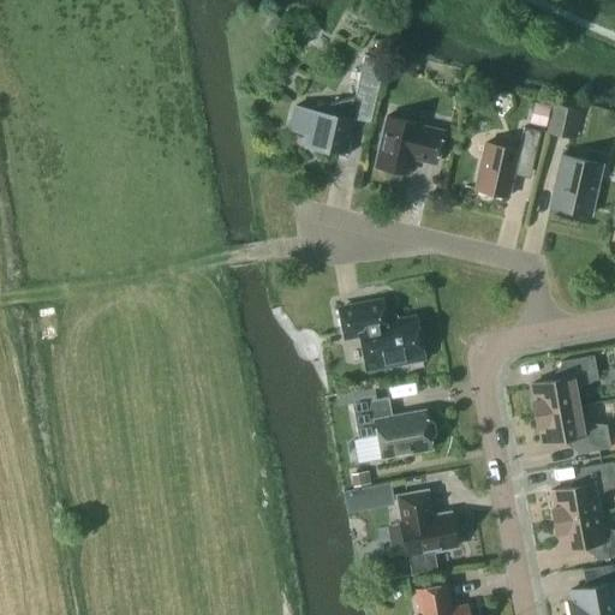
[(366,54),(358,87),(375,90),(382,58),(366,54)]
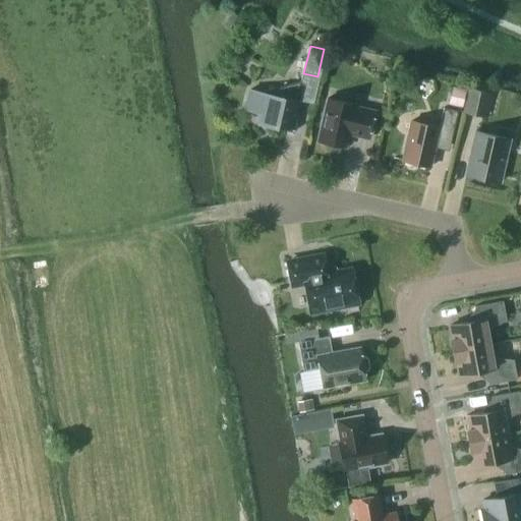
[(294,131),(294,129),(292,129),(301,92),(299,82),(266,91),(265,94),(250,91),(245,110),(259,113),(257,123),(294,131)]
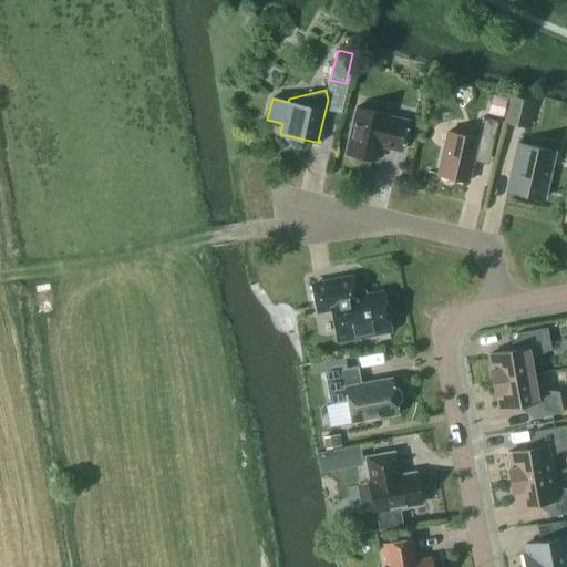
[(503,117),(507,99),(491,94),(487,114),(503,117)]
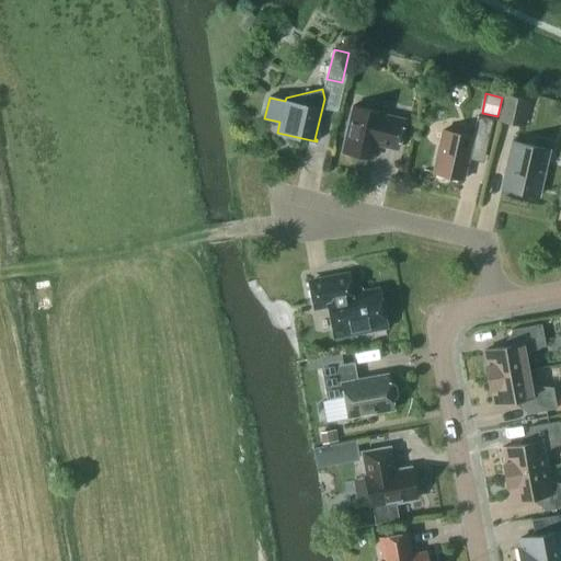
[(497,121),(523,126),(528,100),(503,94),(502,98),(497,116),(497,121)]
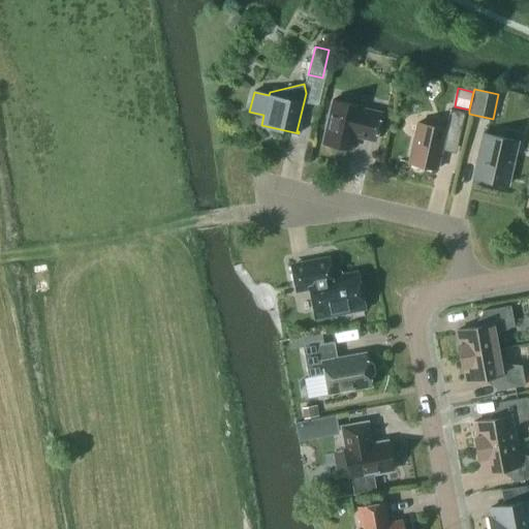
[(374,141),(380,113),(360,109),(361,106),(332,100),(321,143),(350,149),(353,135),(374,141)]
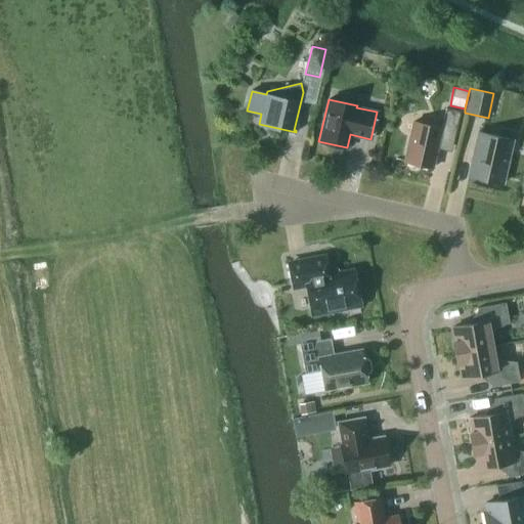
[(412,122),(403,161),(433,168),(439,140),(452,143),(460,112),(445,108),(441,128),(412,122)]
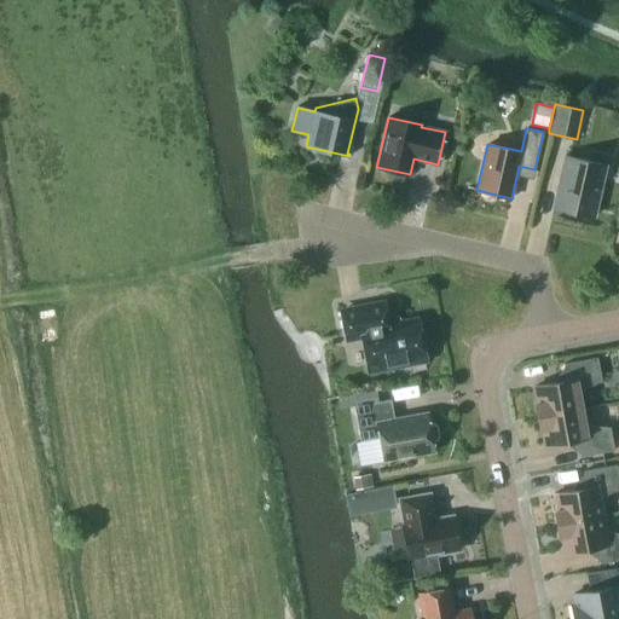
[(560,178),(553,208),(593,217),(600,186),(597,186),(602,165),(568,156),(562,178),(560,178)]
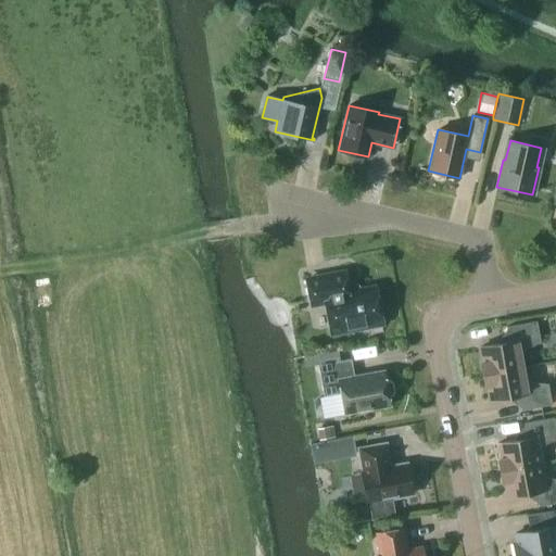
[(346,287),(343,272),(306,279),(312,304),(325,302),(331,333),(381,324),(375,287),(352,291),(346,287)]
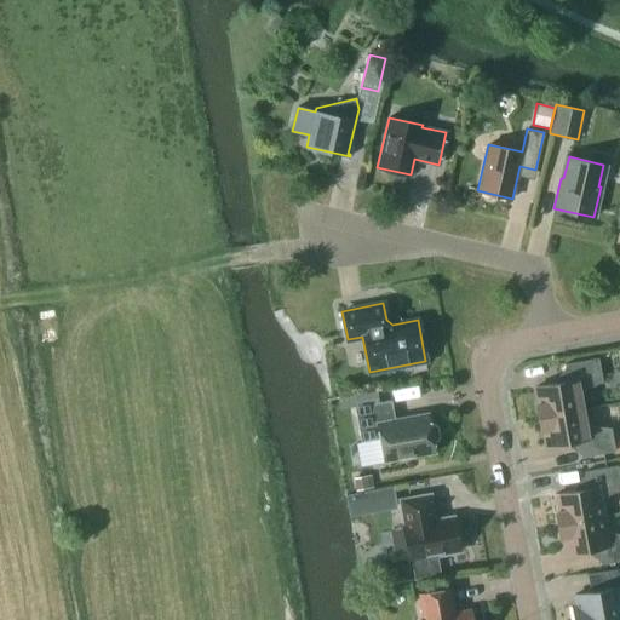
[(535,405),(538,417),(585,408),(581,391),(602,382),(597,359),(564,365),(568,382),(534,388),(537,403),(535,405)]
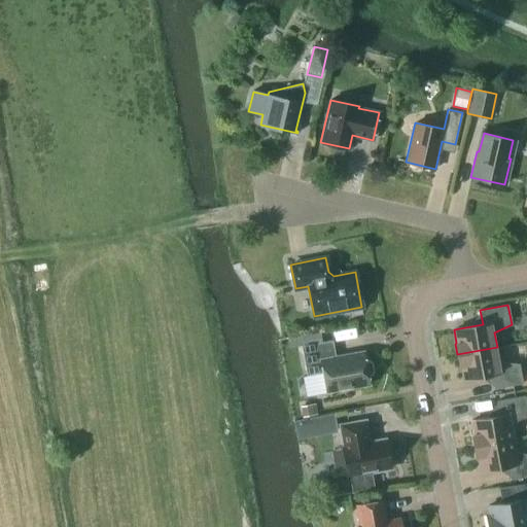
[(288,348),(301,346),(300,336),(287,338),(288,348)]
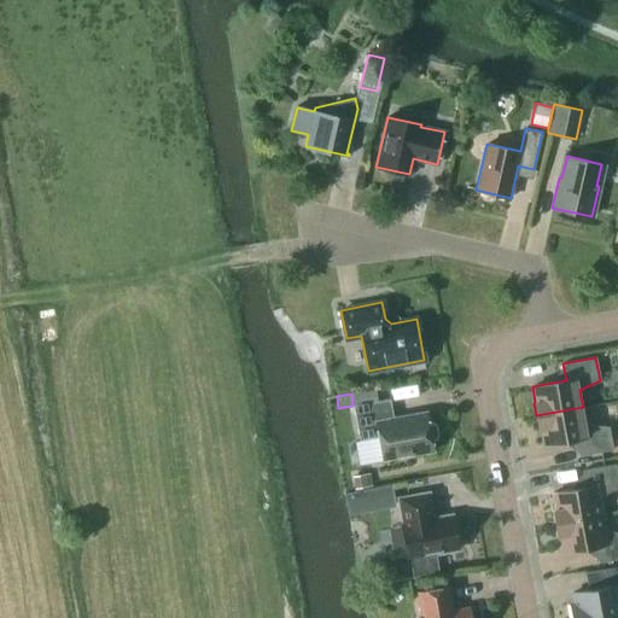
[(429,424),(426,412),(394,418),(390,398),(353,406),(360,441),(378,437),(383,460),(433,450),(431,439),(435,438),(437,435),(435,425),(432,423),(429,424)]
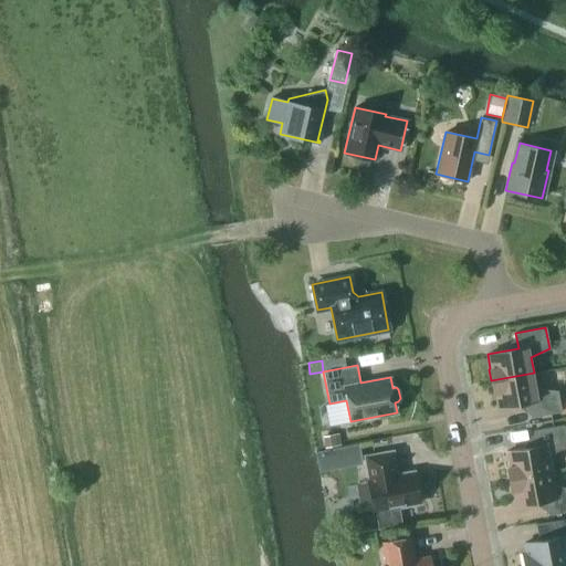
[(534,373),(491,380),(493,392),(494,392),(498,407),(527,401),(531,417),(562,411),(557,390),(536,389),(534,373)]
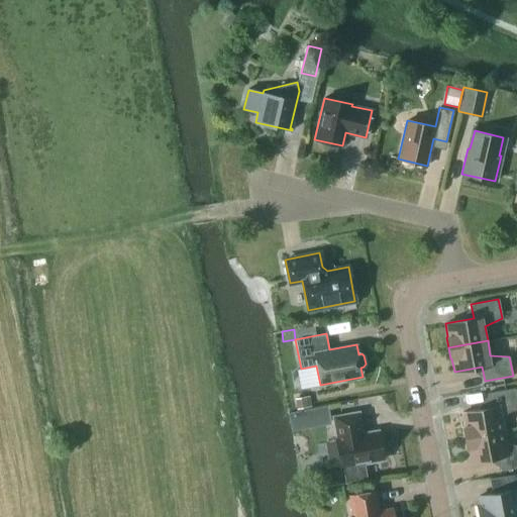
[(462,426),(464,437),(504,430),(501,415),(516,408),(516,401),(515,388),(487,393),(490,407),(461,412),(464,426),(462,426)]
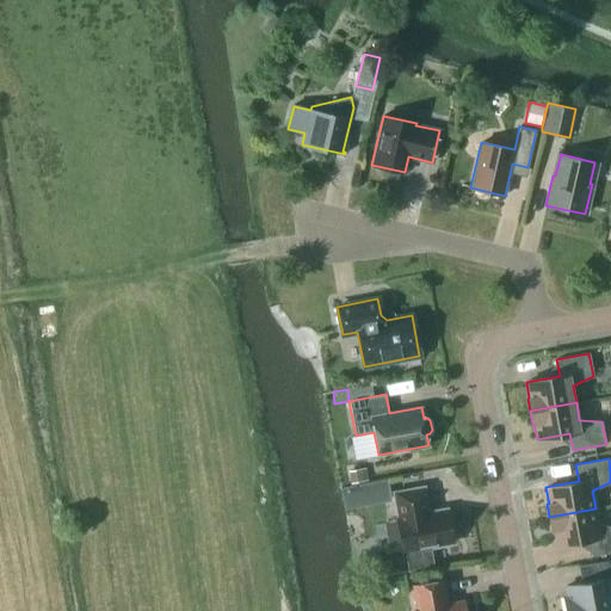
[(350,483),(368,480),(365,468),(347,471),(350,483)]
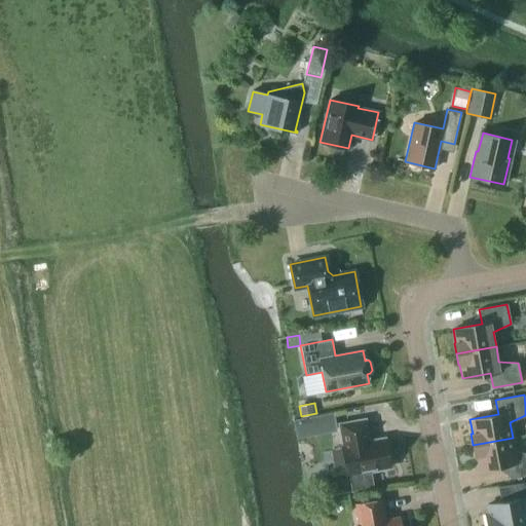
[(315,416),(320,435),(337,431),(333,412),(315,416)]
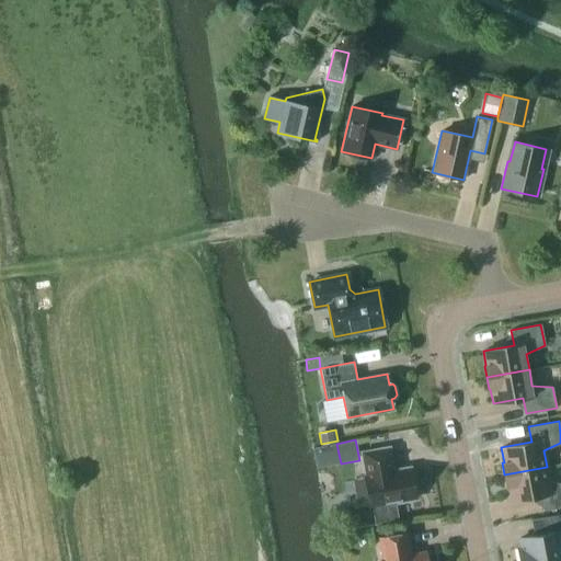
[(370,507),(373,506),(376,523),(397,519),(393,503),(415,499),(410,467),(393,470),(389,447),(362,453),(365,476),(370,507)]
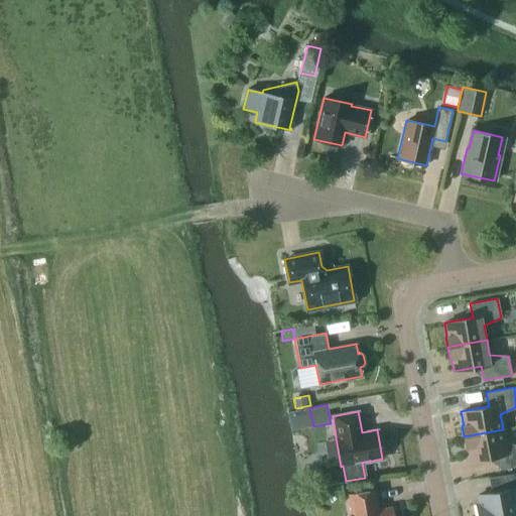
[(503,429),(464,436),(466,447),(468,447),(470,461),(497,456),(500,470),(515,467),(515,444),(506,443),(503,429)]
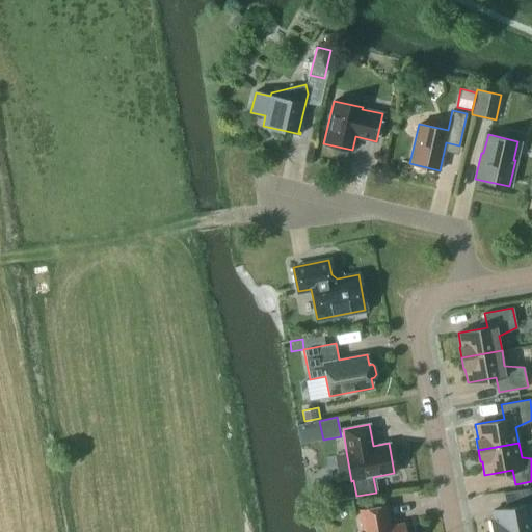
[(531,486),(516,490),(519,506),(491,511),(494,519),(491,520),(493,531),(516,531),(531,529),(531,486)]
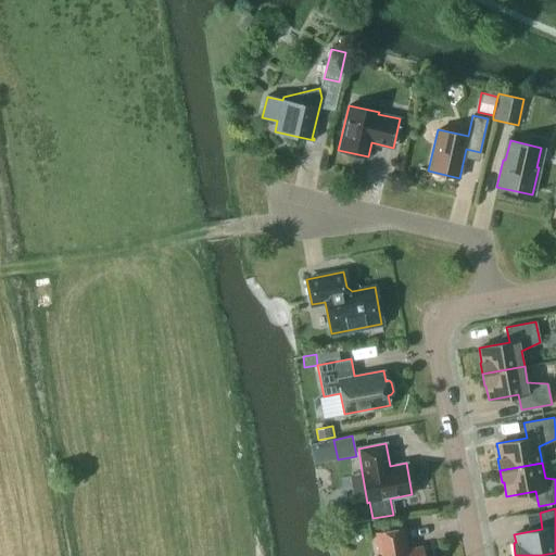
[(407,550),(403,528),(376,533),(379,555),(377,555),(422,555),(421,547),(407,550)]
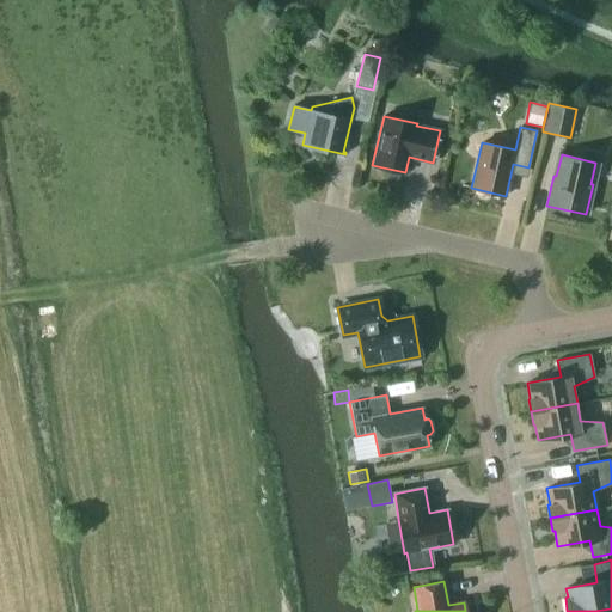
All buildings are outlined.
